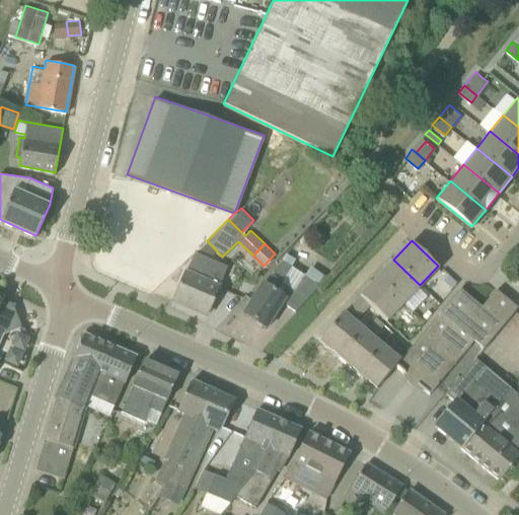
[(186,270),(173,298),(207,312),(219,285),(219,284),(210,280),(218,262),(213,260),(195,250),(191,261),(186,271),(186,270)]
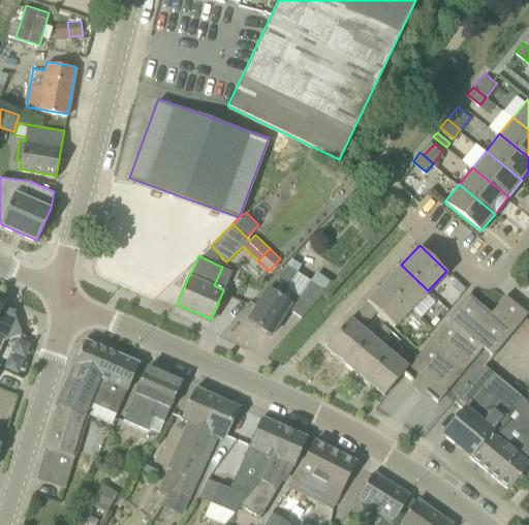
[(268,287),(248,317),(271,333),(286,309),(288,307),(292,309),(302,315),(320,295),(325,289),(327,288),(311,278),(297,270),(287,265),(277,279),(271,288),(268,287)]
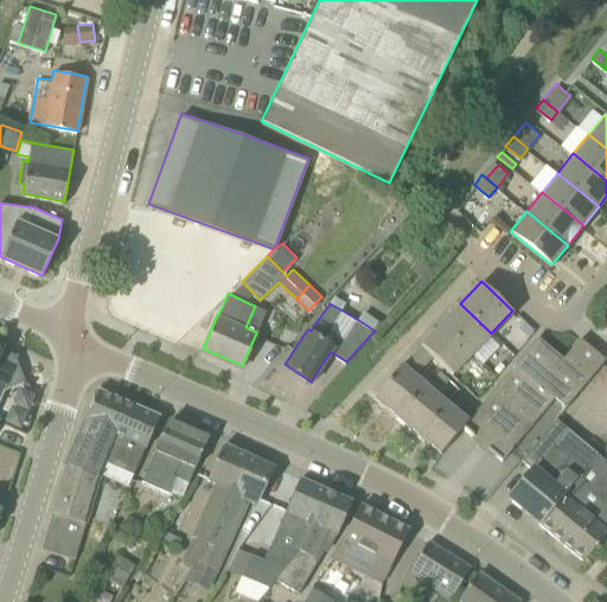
[(470,354),(491,333),(460,303),(439,325),(470,354)]
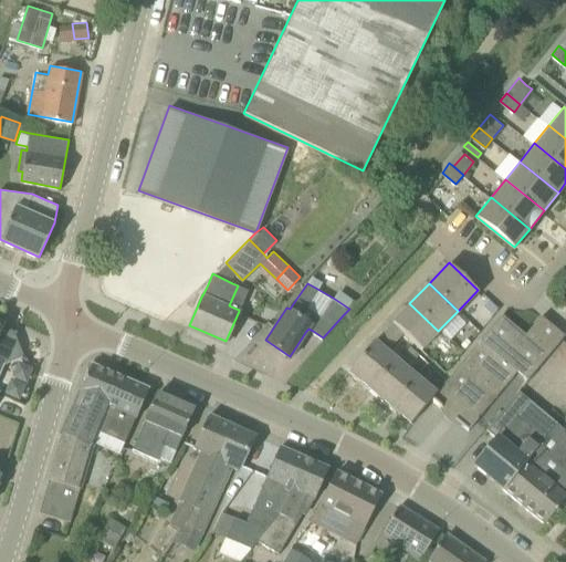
[(489,298),(483,303),(491,311),(496,306),(489,298)]
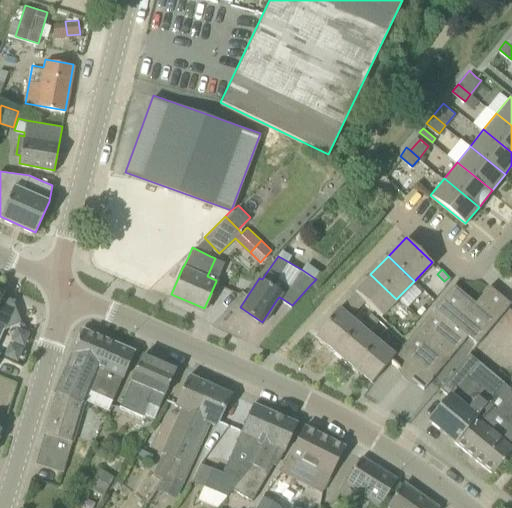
[(381,315),(396,299),(370,274),(355,290),(364,298),(381,315)]
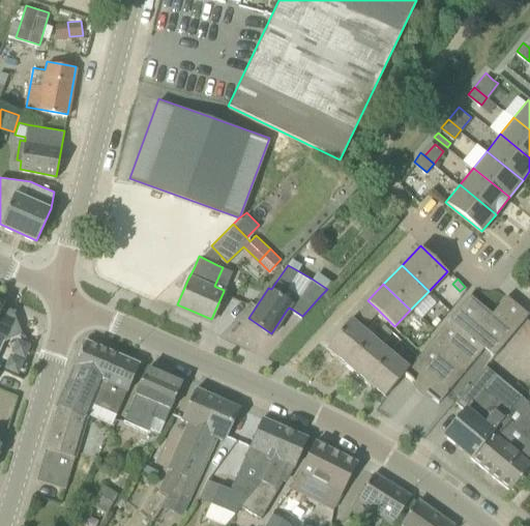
[(404,372),(439,401),(484,346),(494,354),(529,313),(506,294),(492,312),(469,292),(408,366),(404,372)]
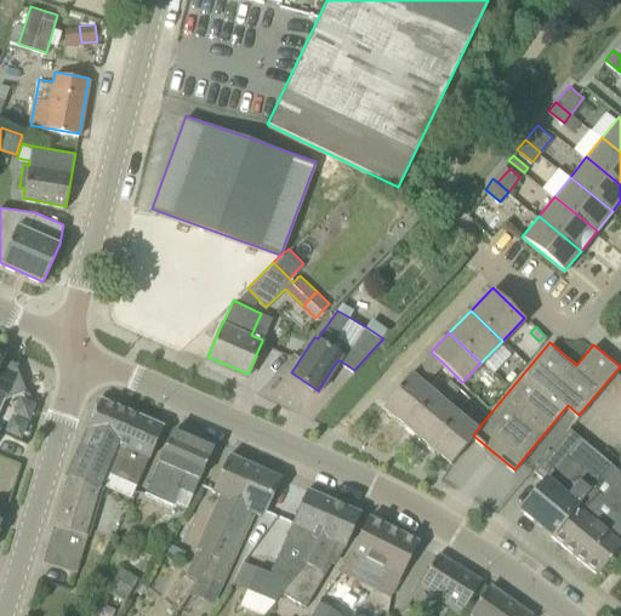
[(423,381),(442,361),(432,352),(411,372),(423,381)]
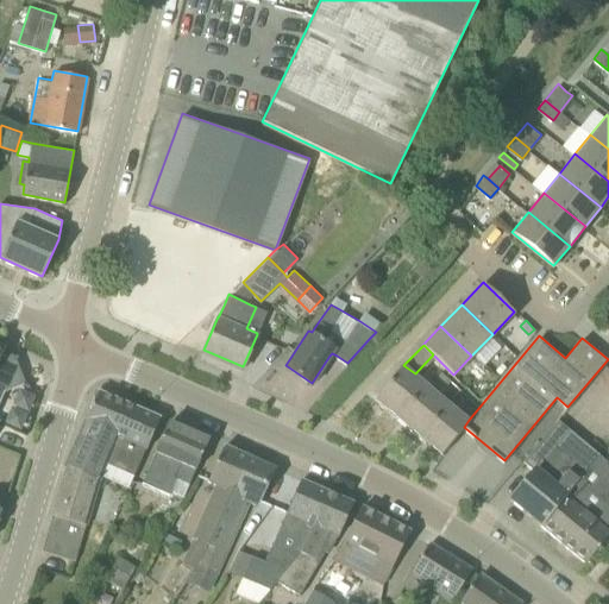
[(24,379),(16,358),(2,352),(4,348),(0,346),(0,394),(2,388),(24,379)]
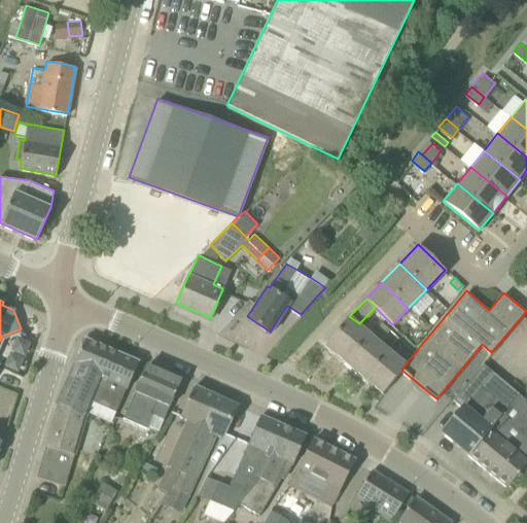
[(343,359),(366,330),(359,323),(349,316),(348,316),(324,344),(343,359)]
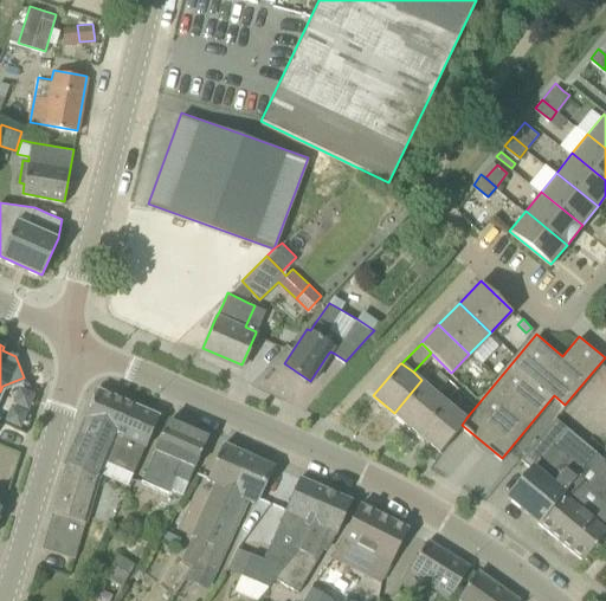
[(438,370),(431,379),(439,386),(447,377),(438,370)]
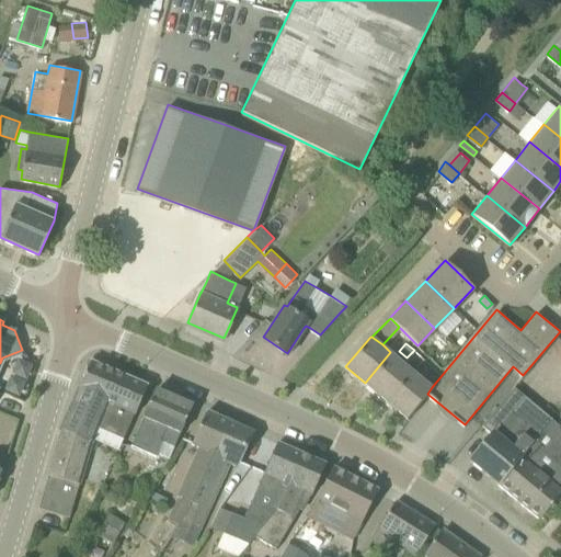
[(411,370),(390,352),(365,383),(386,400),(411,370)]
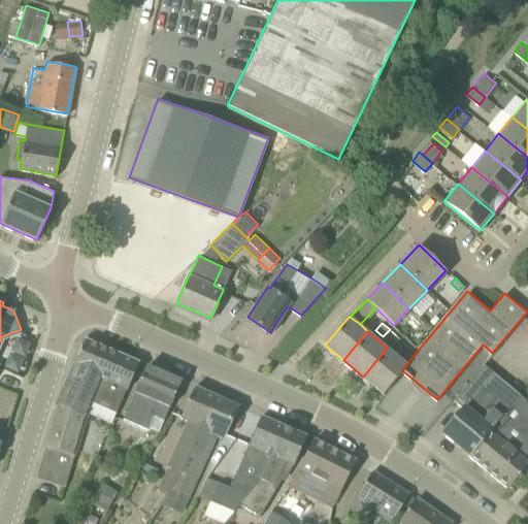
[(85,416),(91,400),(116,411),(126,387),(127,388),(138,361),(90,339),(89,341),(85,342),(84,342),(74,363),(56,403),(58,404),(36,476),(66,484),(74,454),(85,416)]
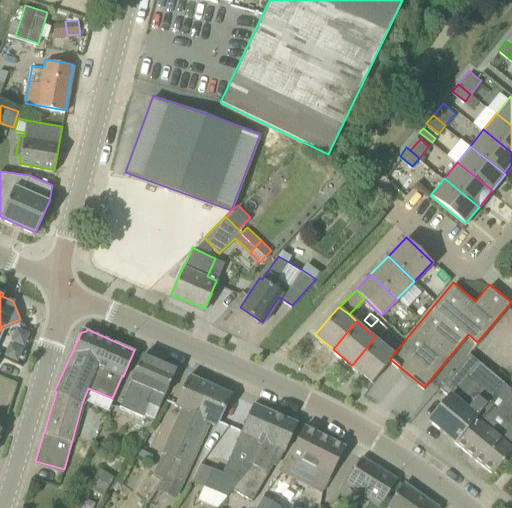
[(390,359),(394,353),(375,337),(352,365),(371,381),(390,359)]
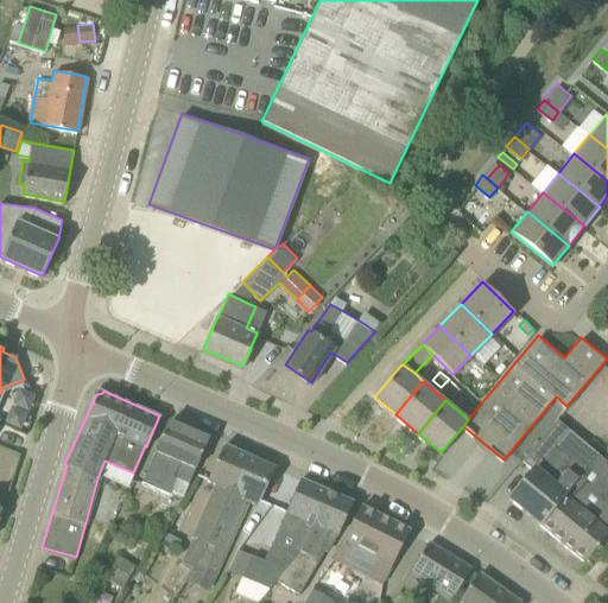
[(540,522),(599,454),(599,452),(569,427),(557,418),(523,457),(534,467),(510,496),(540,522)]
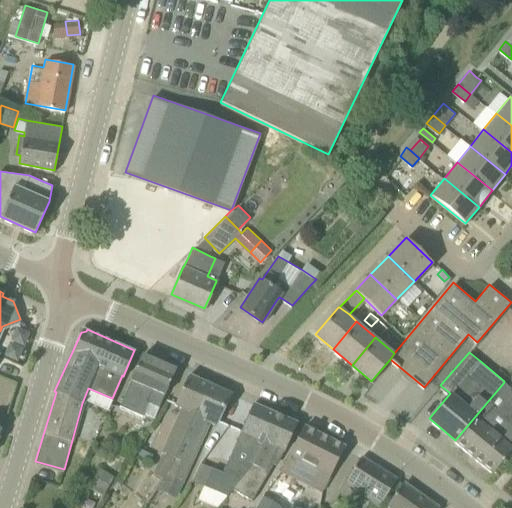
[(175,368),(142,353),(120,404),(142,414),(154,417),(156,413),(175,368)]
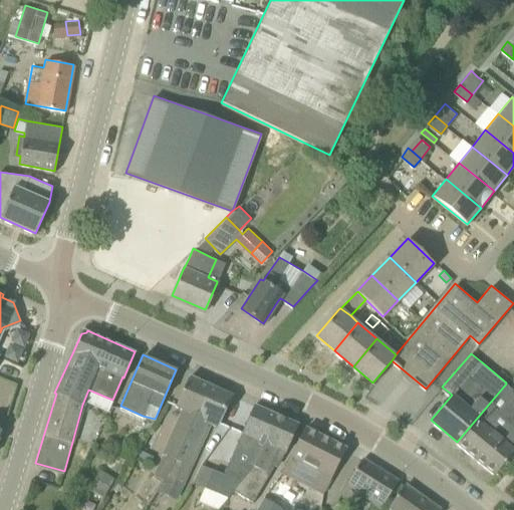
[(163,453),(153,475),(162,479),(165,480),(167,474),(171,465),(173,466),(176,460),(211,385),(189,375),(176,404),(177,405),(184,408),(164,450),(163,453)]
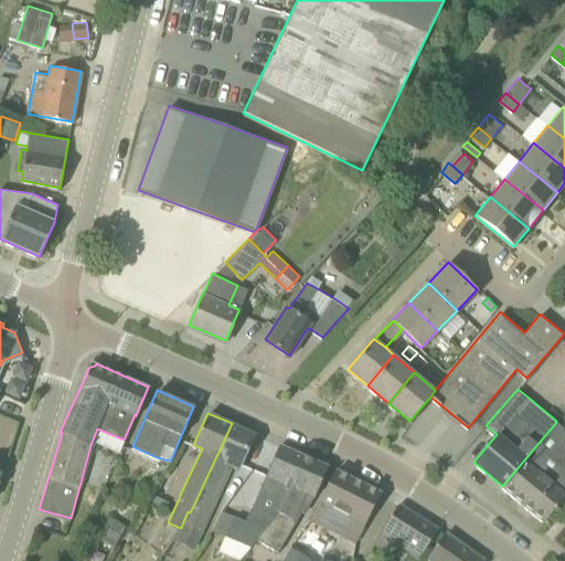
[(564,423),(561,426),(556,422),(502,486),(544,521),(564,495),(564,423)]
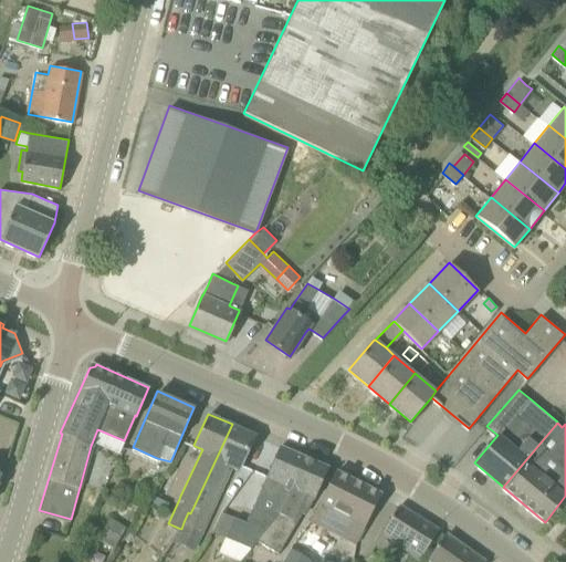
[(188,512),(184,522),(200,530),(208,512),(229,467),(231,462),(234,464),(239,466),(242,458),(253,434),(252,433),(232,424),(194,507),(190,513),(188,512)]
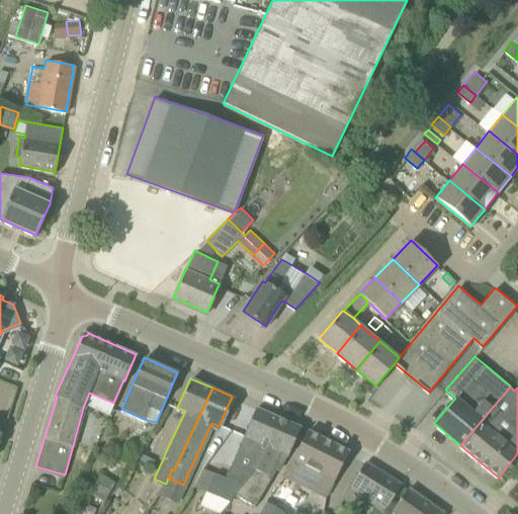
[(256,469),(279,417),(256,407),(244,435),(226,477),(202,467),(193,485),(229,500),(234,495),(256,469)]
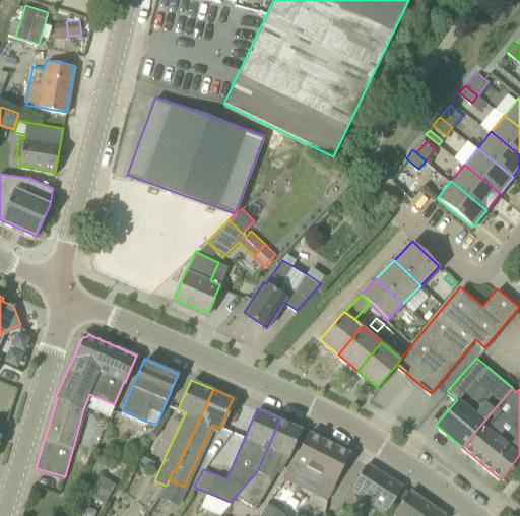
[(257,471),(235,497),(256,507),(277,470),(274,468),(280,453),(288,457),(289,455),(302,428),(280,418),(257,471)]
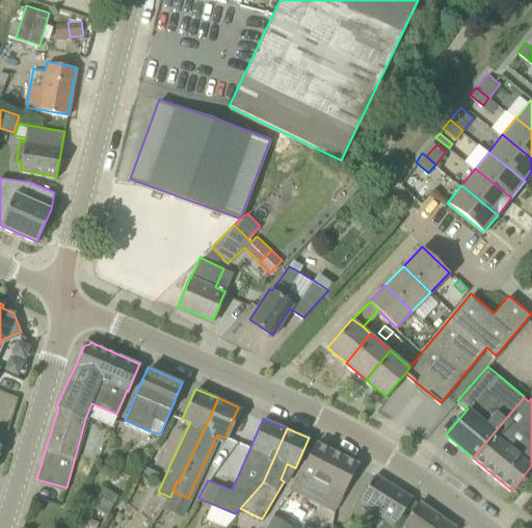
[(336,506),(358,463),(316,441),(294,485),(336,506)]
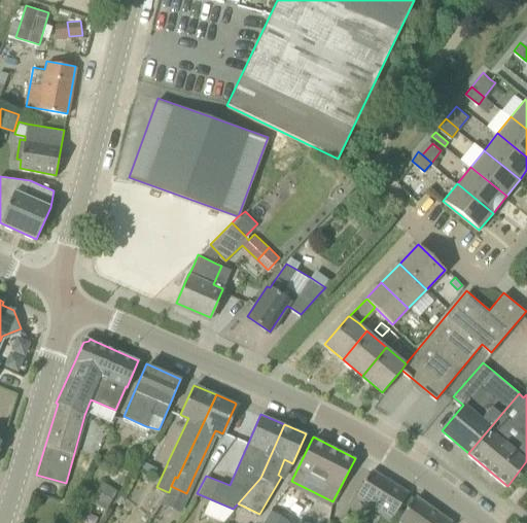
[(392,516),(409,491),(372,468),(350,503),(352,504),(351,506),(364,514),(372,502),(392,516)]
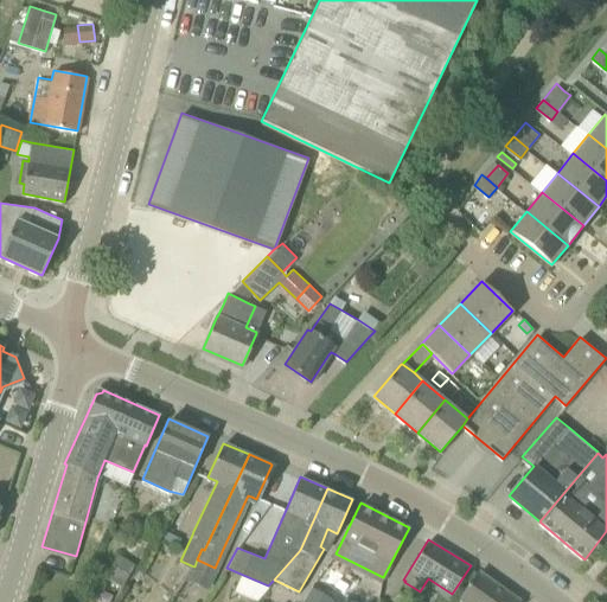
[(119,552),(104,575),(122,584),(135,563),(119,552)]
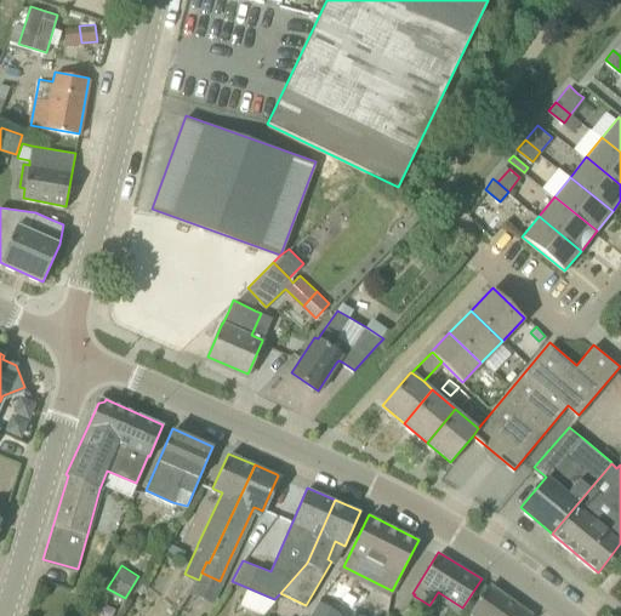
[(529,615),(531,615),(489,585),(466,615),(529,615)]
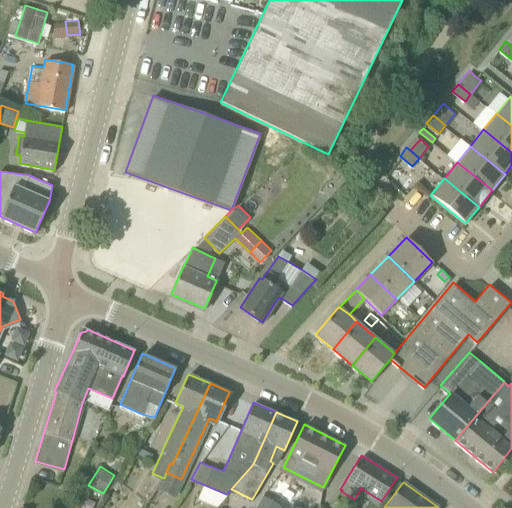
[(280,507),(282,504),(261,491),(250,507),(280,507)]
